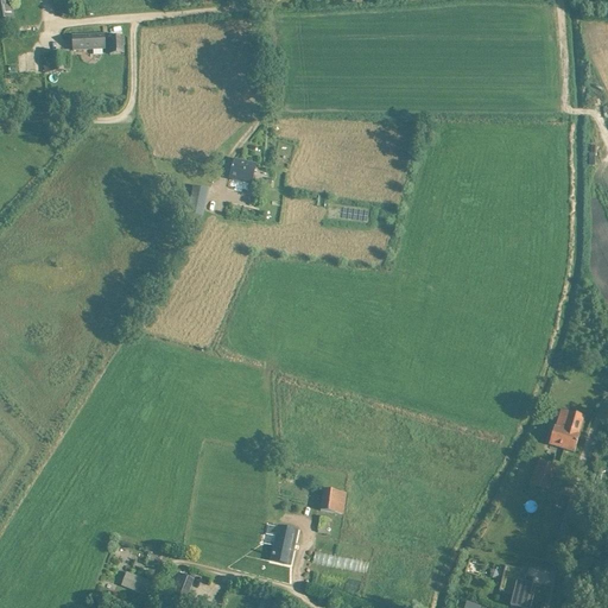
[(0,0),(0,23),(13,21),(8,0),(0,0)]
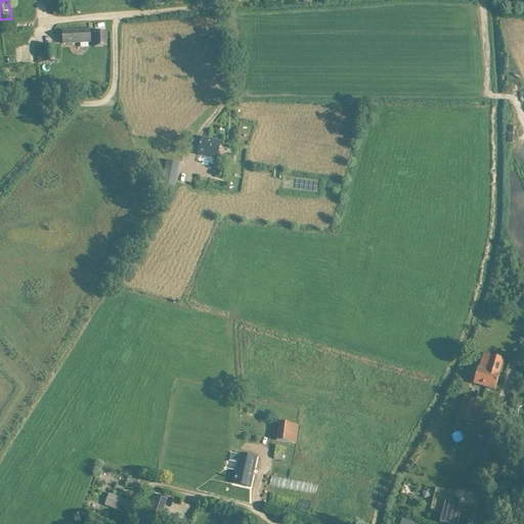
[(93,24),(94,47),(106,47),(105,24),(93,24)]
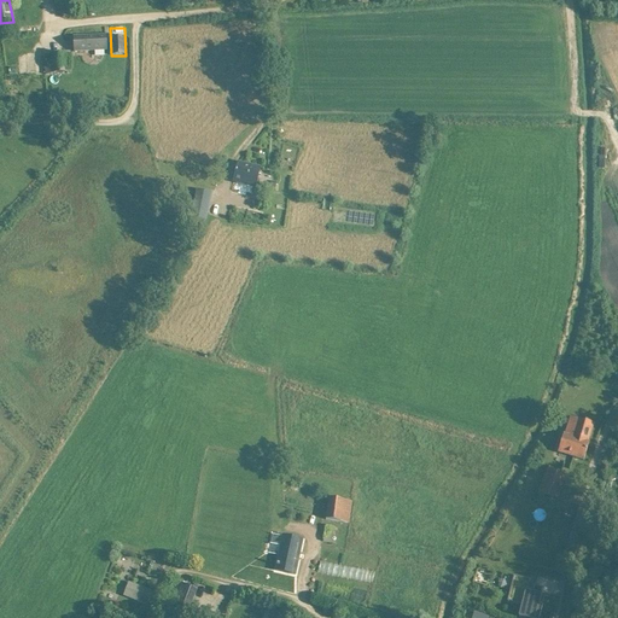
[(105,35),(74,36),(75,52),(106,51),(105,35)]
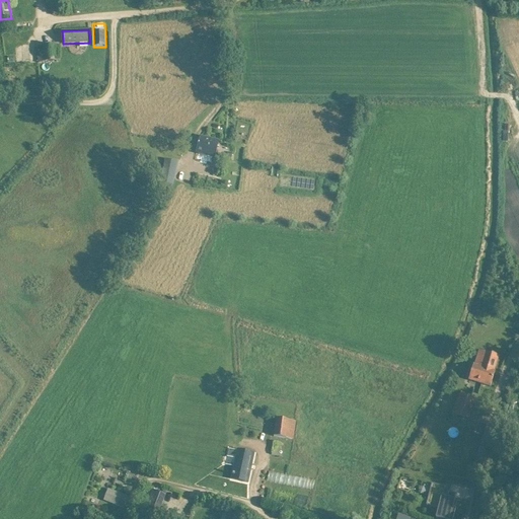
[(57,52),(38,53),(39,63),(57,62),(57,52)]
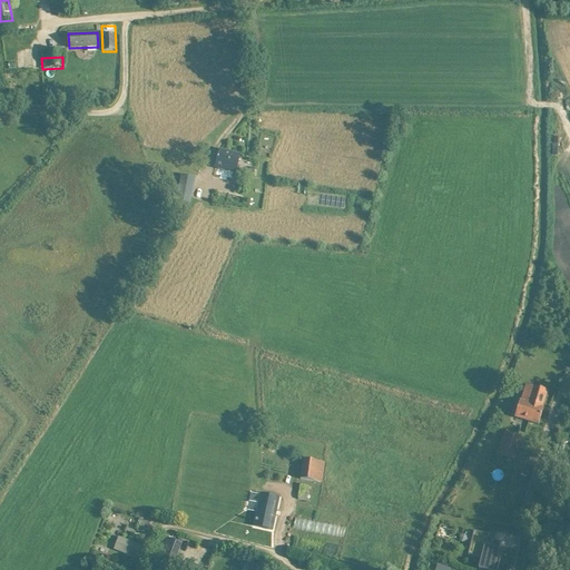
[(219,151),(215,167),(236,172),(239,156),(219,151)]
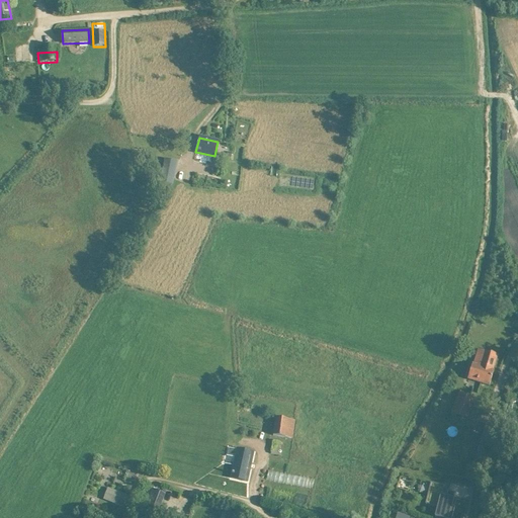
[(161,183),(173,185),(177,162),(165,160),(161,183)]
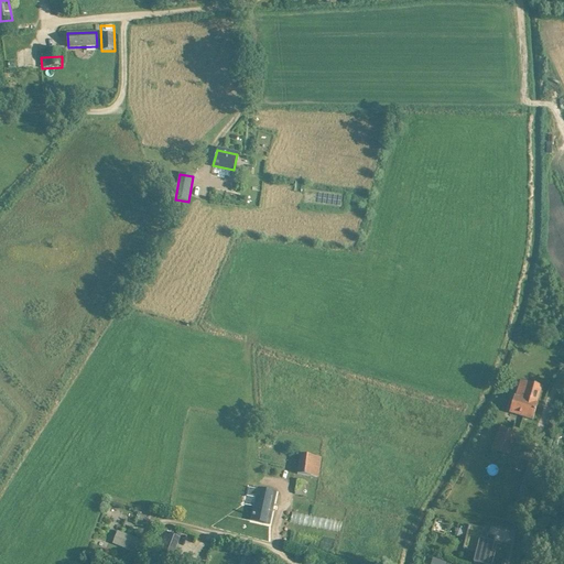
[(538,404),(537,403),(542,387),(521,380),(516,397),(514,397),(509,413),(532,420),(538,404)]
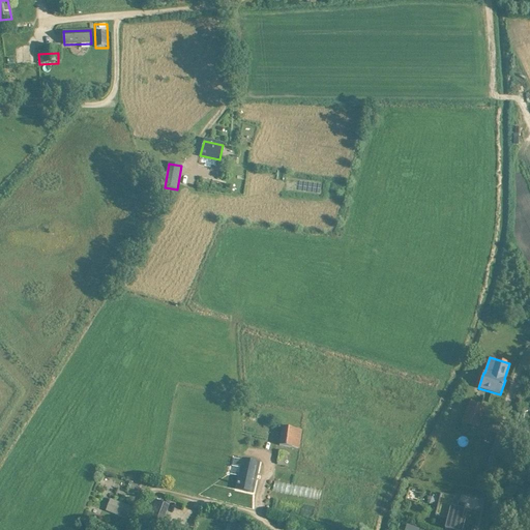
[(282,427),(278,446),(299,449),(301,431),(282,427)]
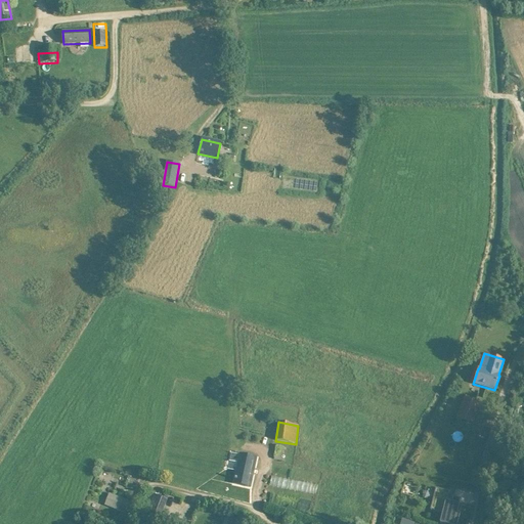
[(281,461),(284,448),(276,446),(274,460),(281,461)]
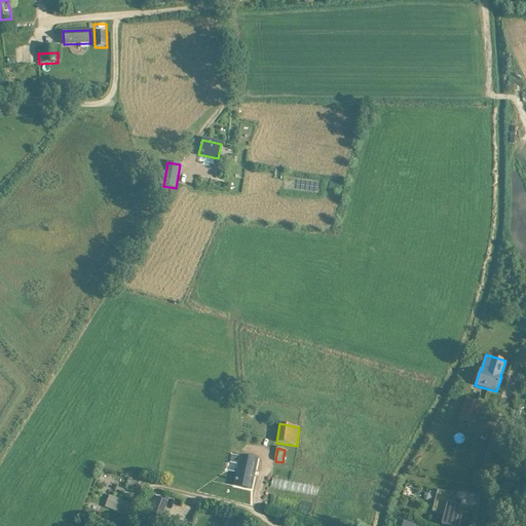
[(251,489),(257,460),(241,457),(235,486),(251,489)]
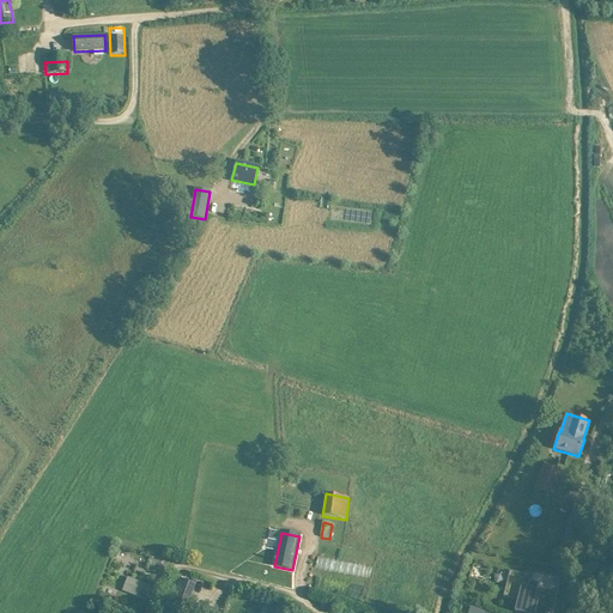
[(511,572),(505,595),(517,599),(514,612),(516,612),(534,612),(538,602),(534,601),(536,590),(522,587),(525,576),(511,572)]
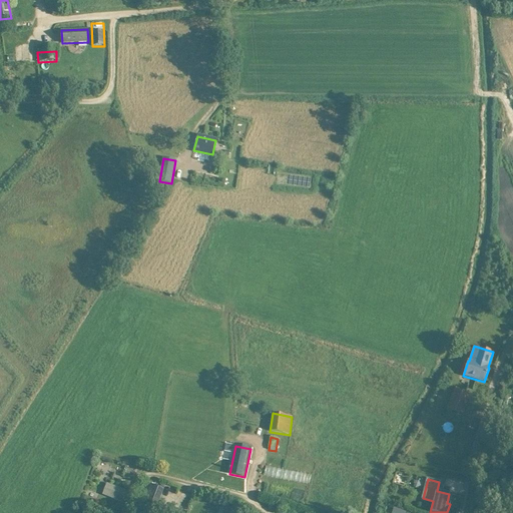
[(105,496),(121,502),(126,491),(109,484),(105,496)]
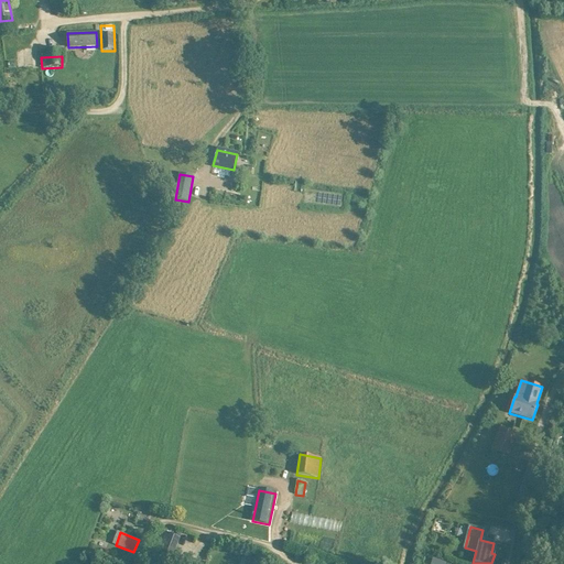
[(151,560),(161,563),(169,563),(180,539),(162,532),(151,560)]
